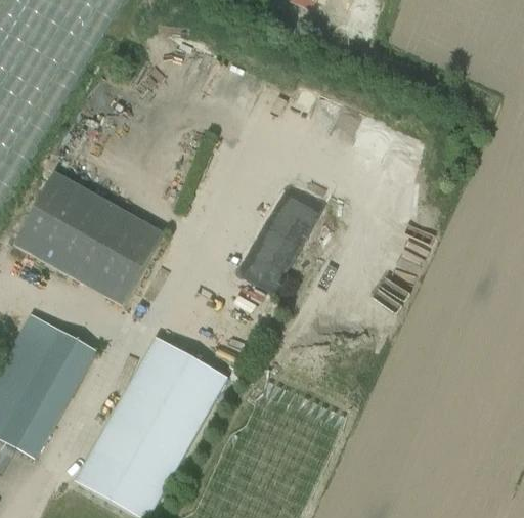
[(0,0),(0,220),(114,0),(0,0)]
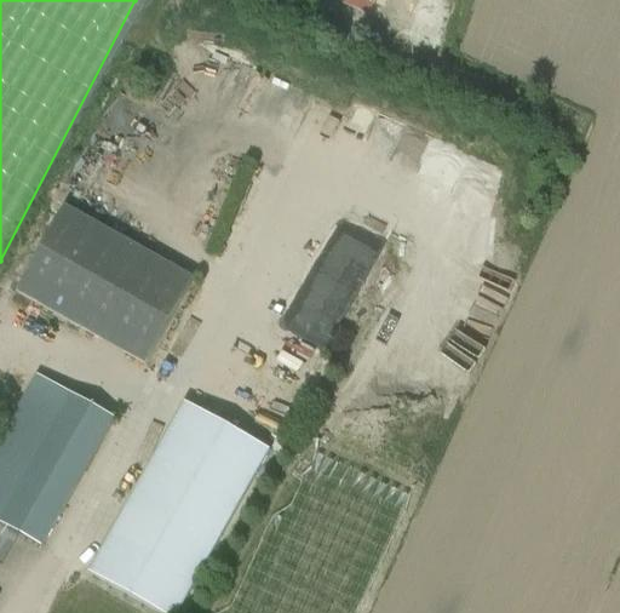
[(63,200),(15,288),(144,361),(194,273),(63,200)]
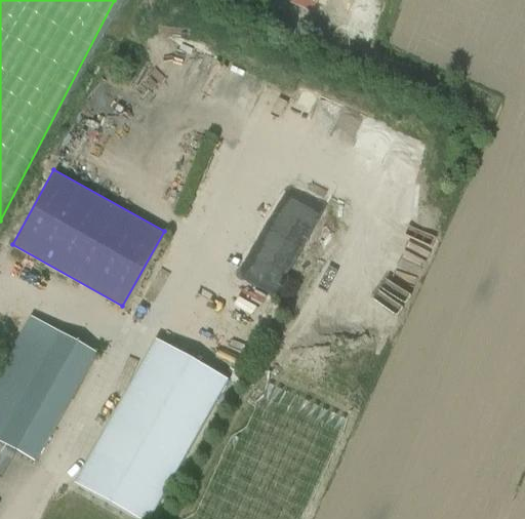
[(0,448),(6,442),(37,460),(97,351),(31,313),(0,366),(0,448)]
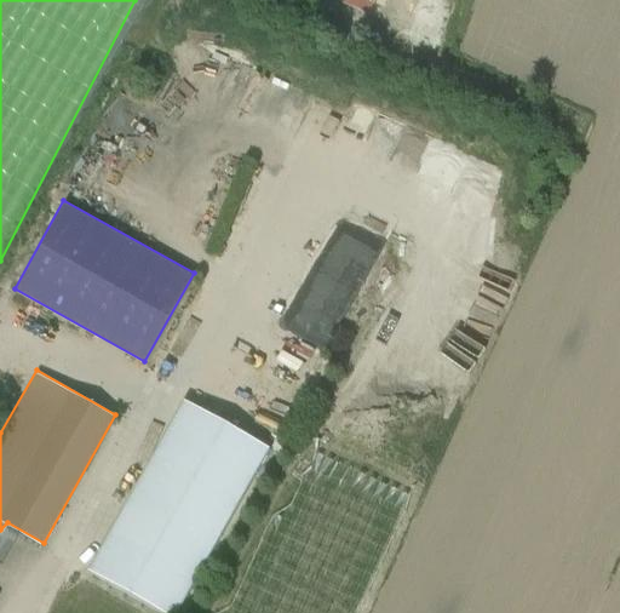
[(184,397),(89,568),(170,612),(176,612),(270,445),(184,397)]
